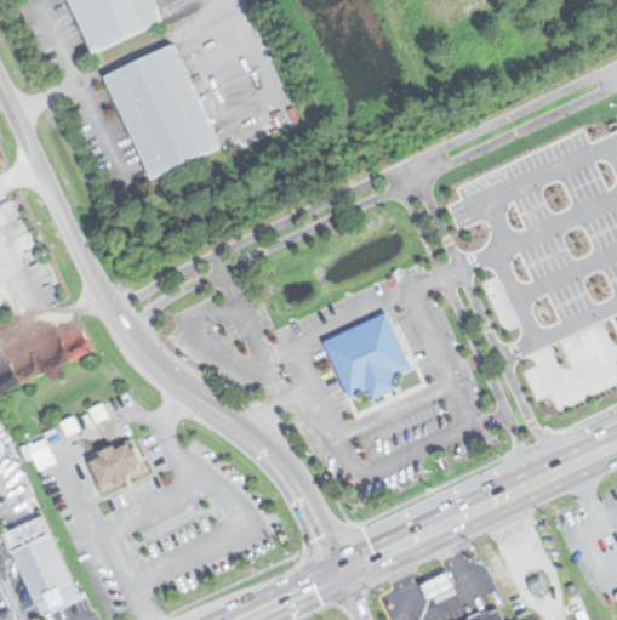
[(66,0),(91,52),(160,21),(150,0),(66,0)]
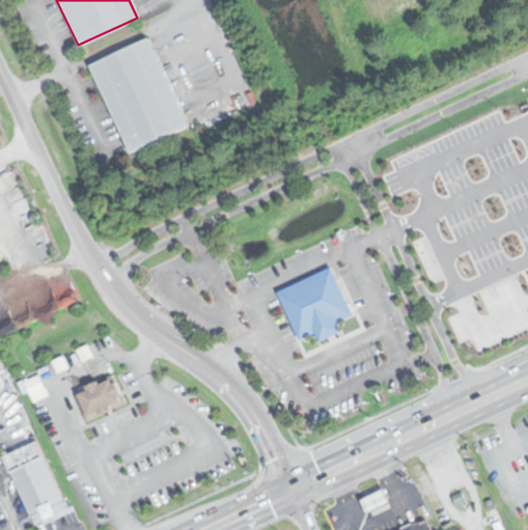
[(87,64),(128,152),(187,124),(146,36),(87,64)]
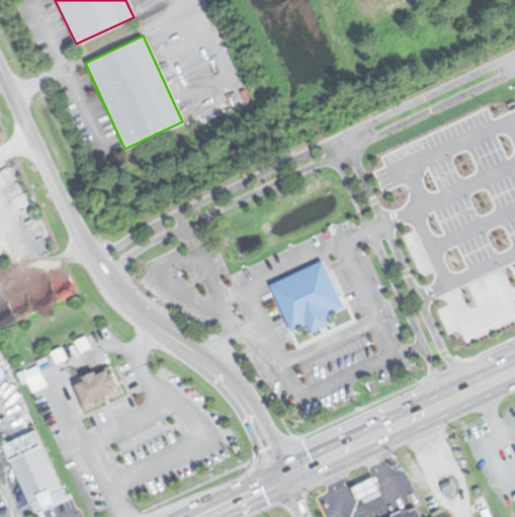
[(269,282),(288,331),(307,324),(310,332),(331,323),(327,312),(341,307),(323,260),(269,282)]
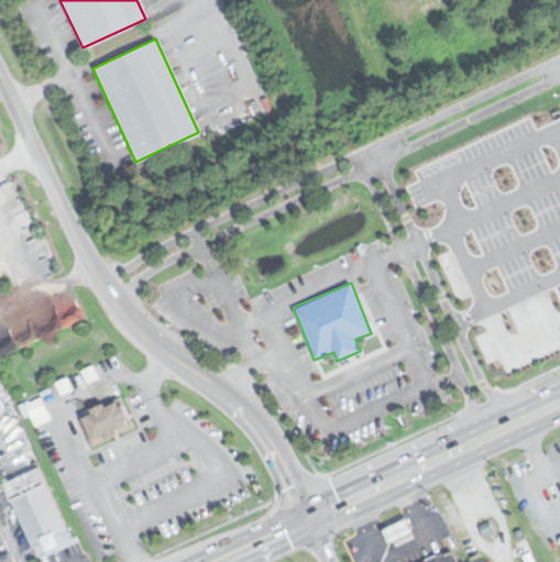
[(89,447),(132,428),(119,397),(75,416),(89,447)]
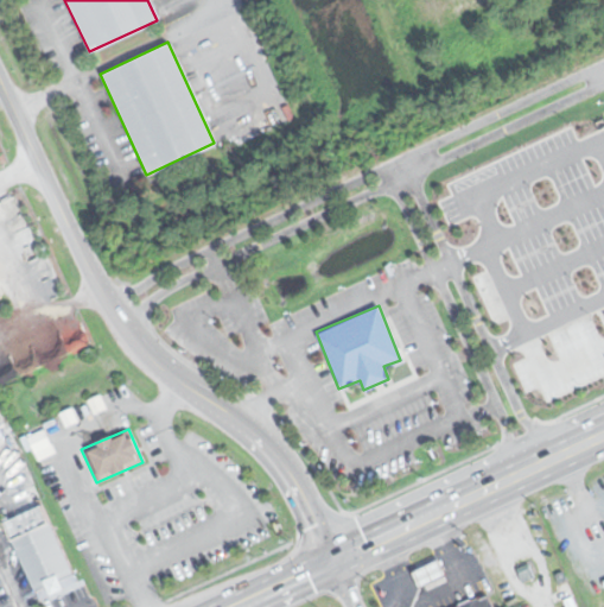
[(35,599),(74,583),(42,504),(2,519),(35,599)]
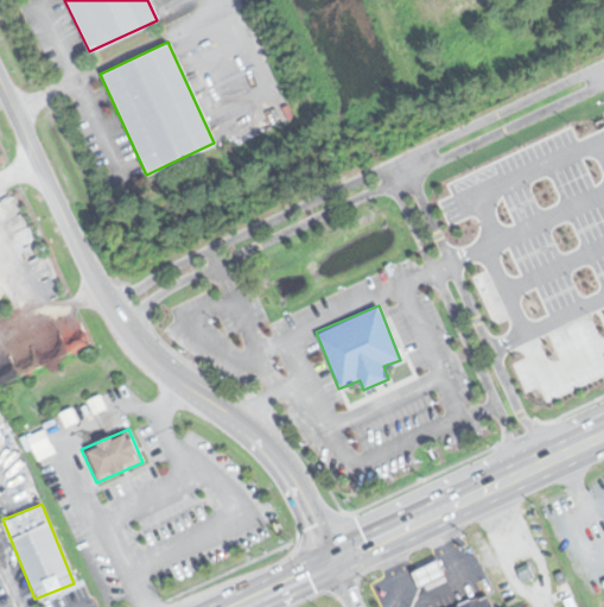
[(413,571),(420,586),(443,575),(436,560),(413,571)]
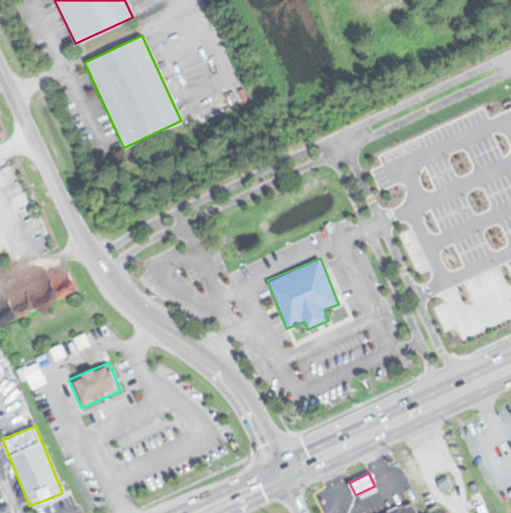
[(414,512),(408,501),(381,512),(414,512)]
